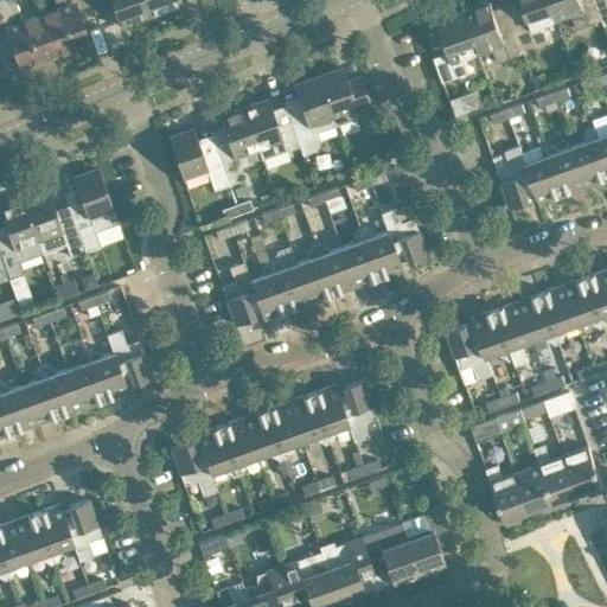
[(19,65),(53,52),(40,14),(23,20),(14,0),(0,0),(0,32),(7,30),(19,65)]
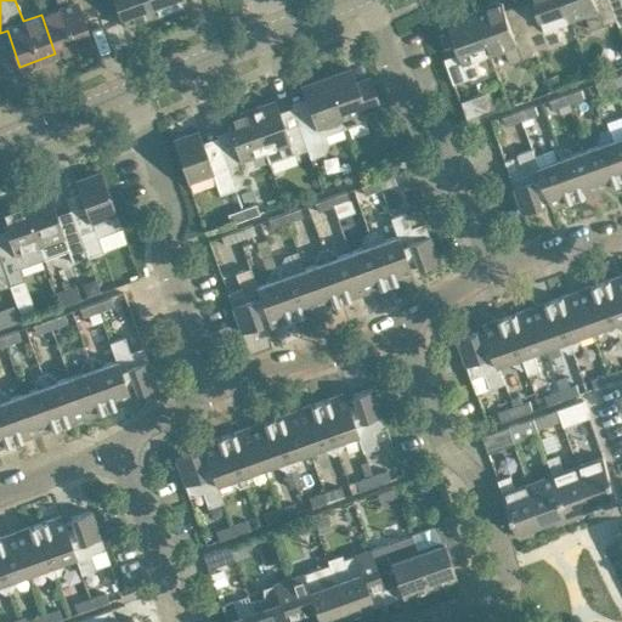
[(56,0),(60,7),(41,15),(55,54),(90,41),(79,10),(95,4),(92,0),(56,0)]
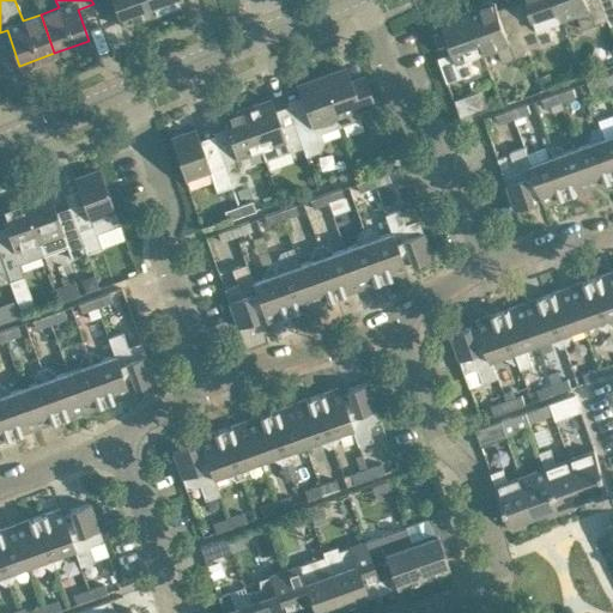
[(110,0),(120,25),(152,13),(146,0),(110,0)]
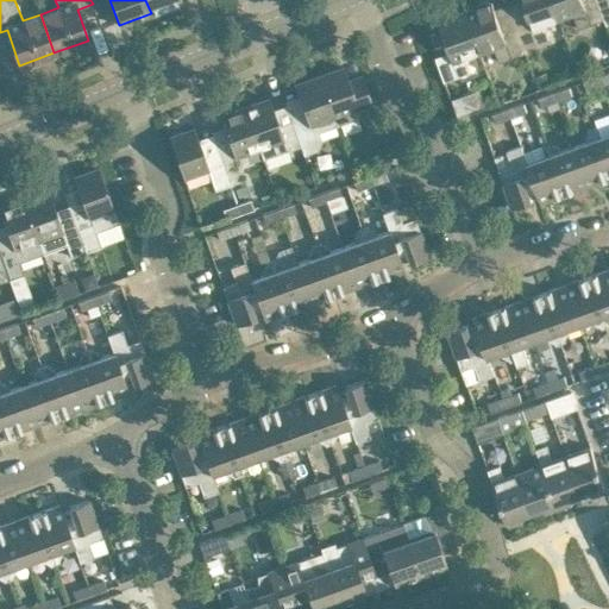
[(145,0),(151,13),(182,2),(181,0),(145,0)]
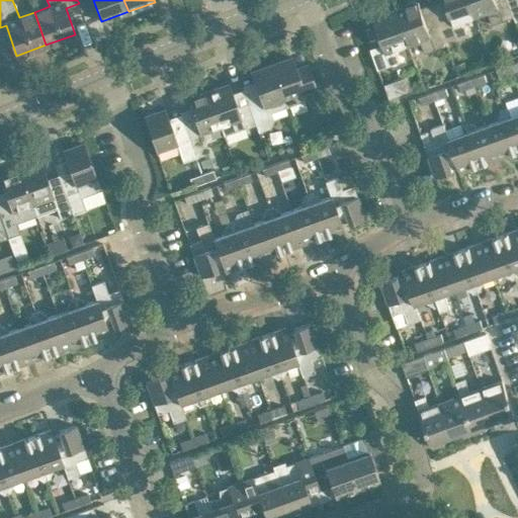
[(443,0),(450,16),(438,20),(445,40),(467,32),(463,20),(476,15),(469,0),(443,0)]
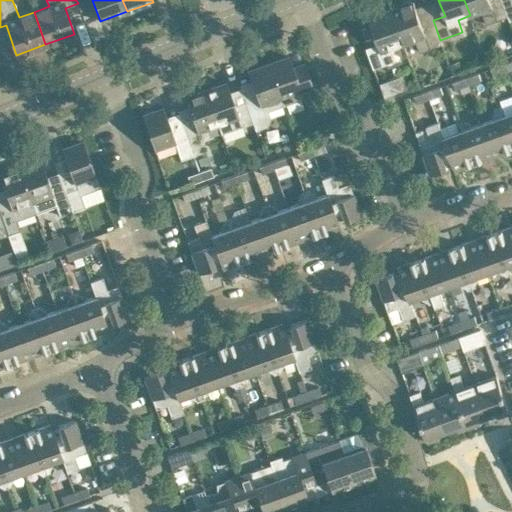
[(464,0),(470,15),(482,11),(486,24),(508,16),(502,0),(464,0)]
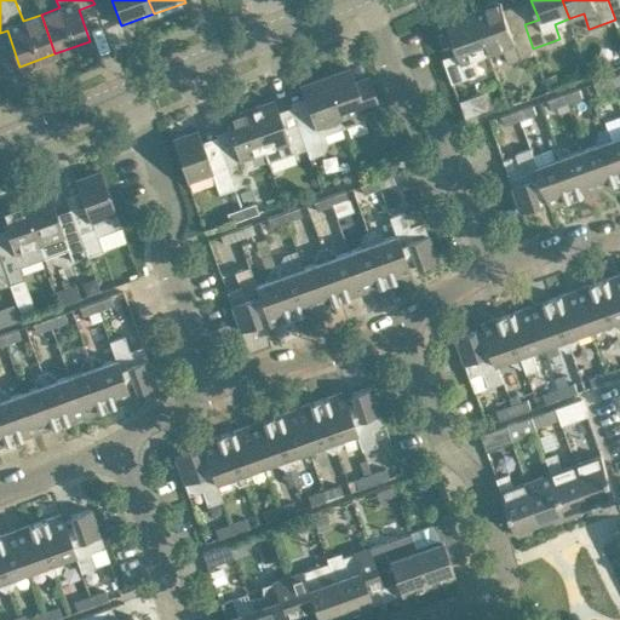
[(619,0),(608,0),(615,19),(616,24),(619,23),(619,0)]
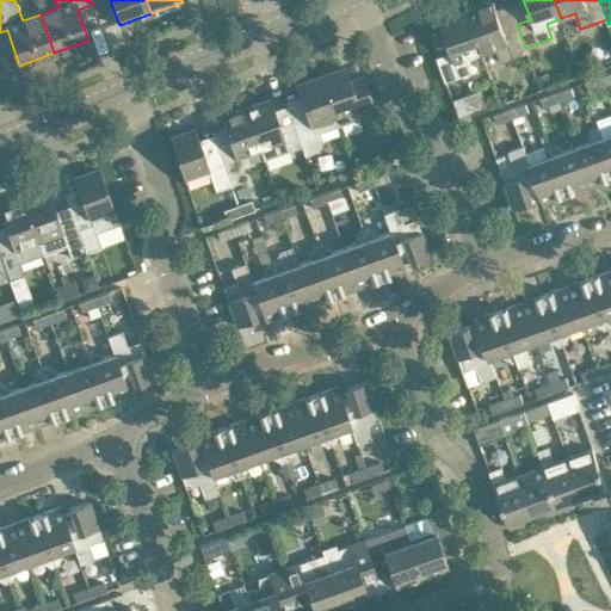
[(495,47),(500,62),(528,53),(525,48),(517,24),(504,29),(494,1),(467,11),(481,51),(495,47)]
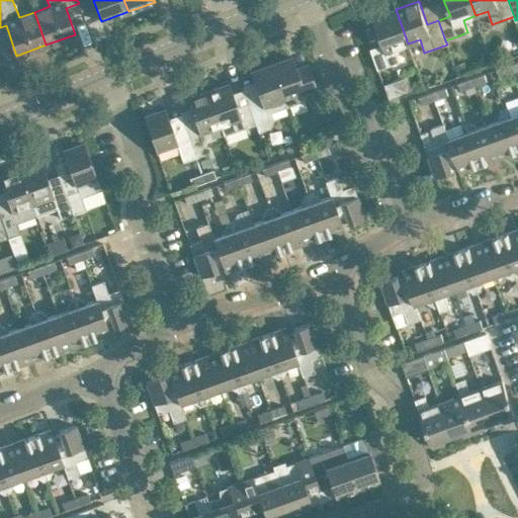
[(396,49),(408,44),(396,9),(372,17),(382,45),(370,49),(378,69),(397,62),(400,61),(396,49)]
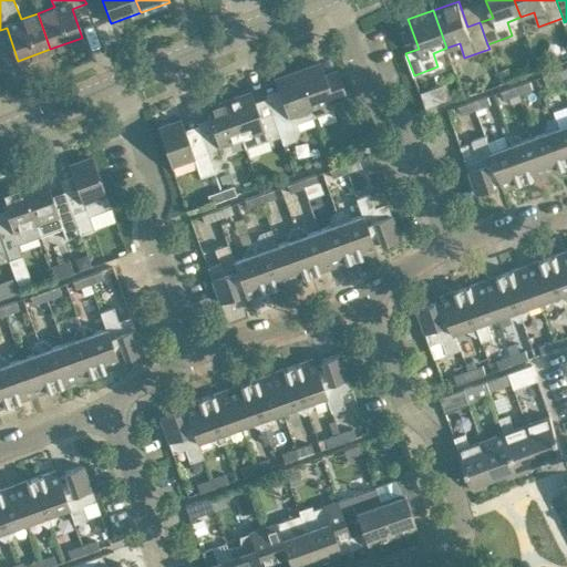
[(544,55),(536,58),(539,68),(547,64),(544,55)]
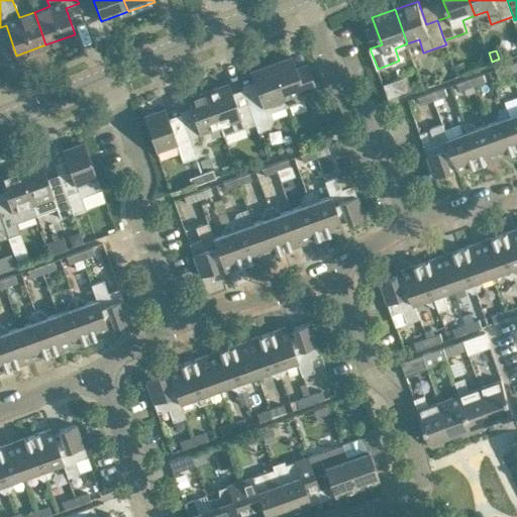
[(292,57),(271,64),(283,98),(286,106),(306,98),(312,114),(323,110),(307,64),(296,68),(292,57)]
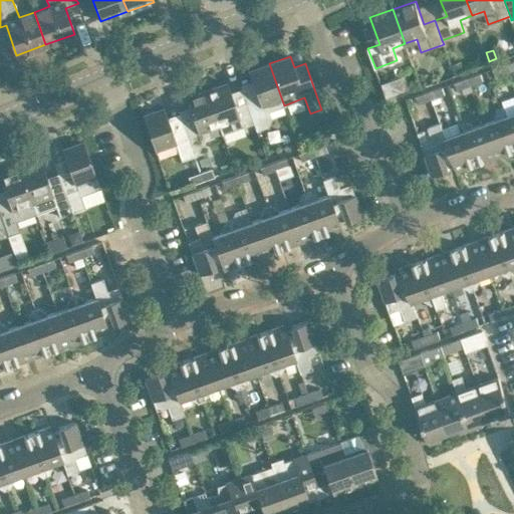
[(461,61),(451,64),(455,75),(465,71),(461,61)]
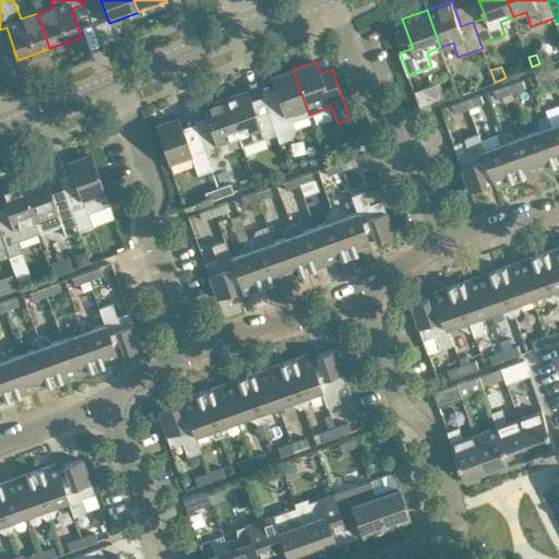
[(280,104),(268,108),(268,110),(276,133),(275,133),(278,142),(290,138),(294,129),(292,121),(309,115),(306,106),(293,69),(270,78),(280,104)]
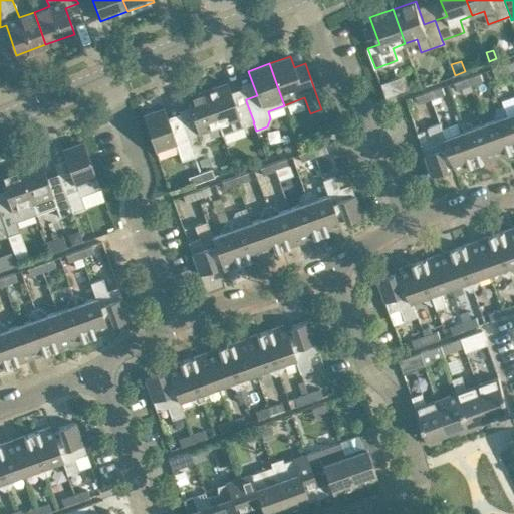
[(492,69),(494,76),(509,71),(507,64),(492,69)]
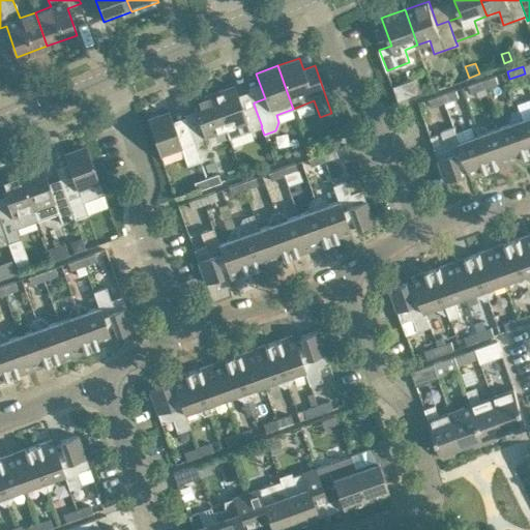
[(499,83),(496,76),(482,81),(484,88),(499,83)]
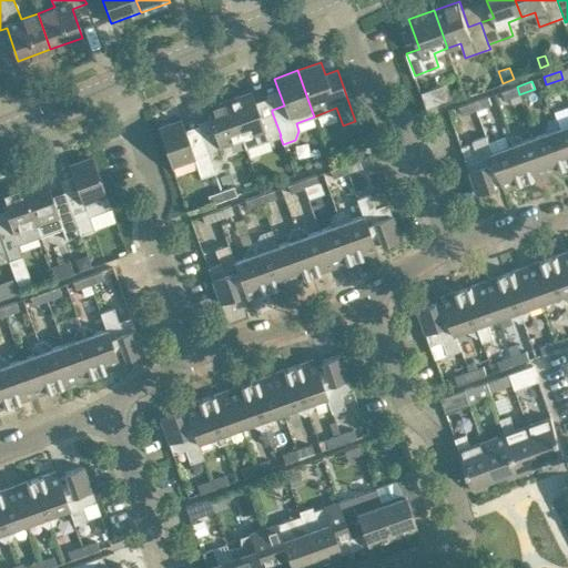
[(446,82),(432,88),(437,101),(437,103),(453,98),(446,82)]
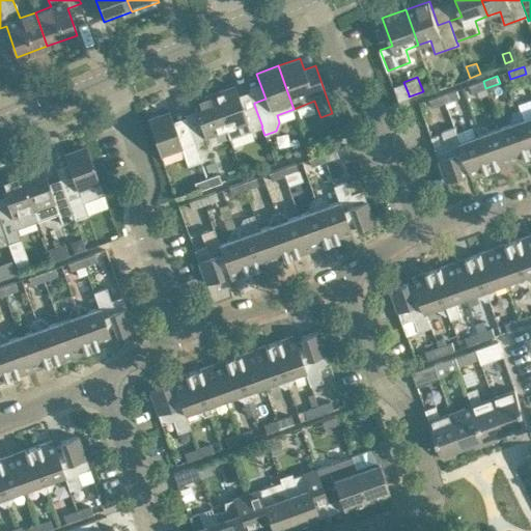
[(470,85),(473,93),(485,88),(483,81),(470,85)]
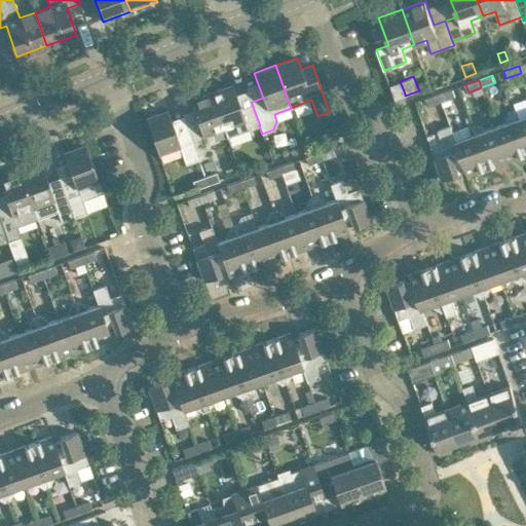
[(211,91),(223,126),(227,137),(259,125),(260,125),(252,104),(240,108),(232,84),(211,91)]
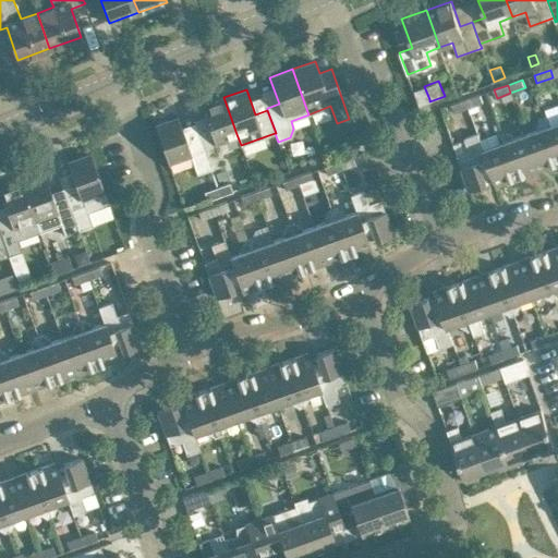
[(480,94),(461,100),(463,108),(468,107),(470,112),(478,109),(477,104),(482,101),(480,94)]
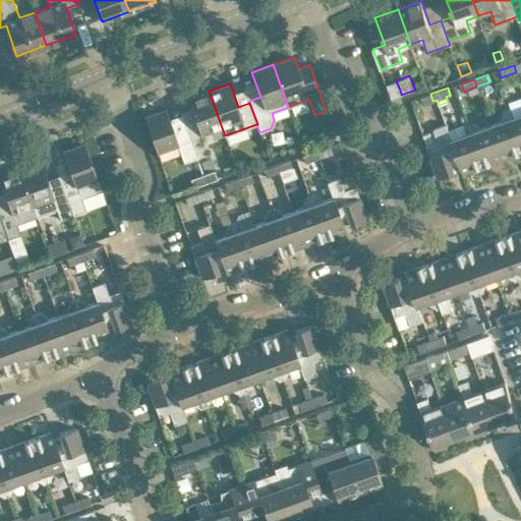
[(184,127),(185,130),(186,129),(196,158),(199,157),(211,132),(210,129),(221,125),(209,91),(187,99),(196,123),(184,127)]
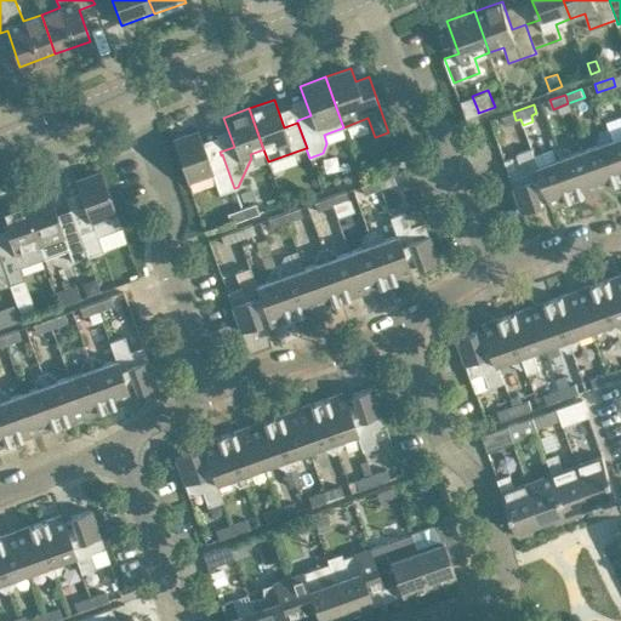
[(501,117),(505,125),(516,120),(513,112),(501,117)]
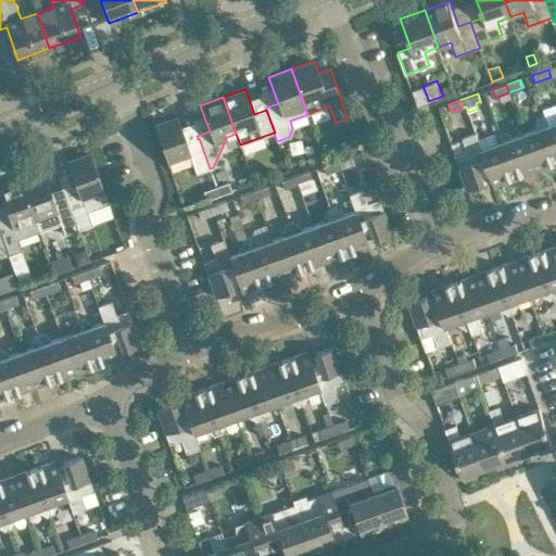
[(545,116),(545,115),(541,116),(555,158),(555,122),(553,123),(552,118),(545,116)]
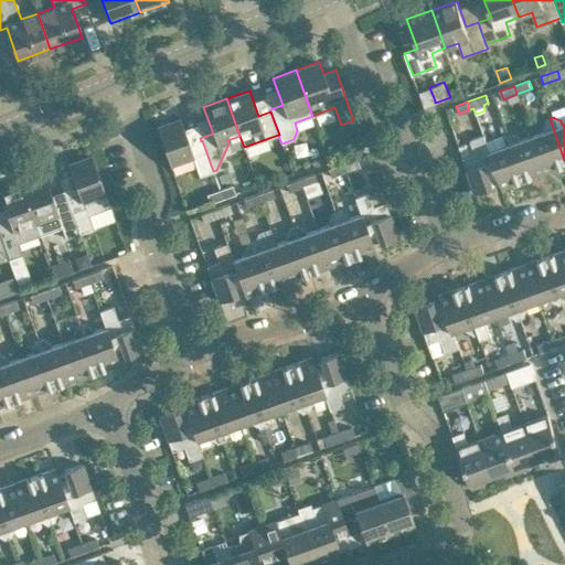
[(213,171),(202,140),(201,141),(190,145),(180,118),(157,127),(170,164),(192,156),(199,176),(213,171)]
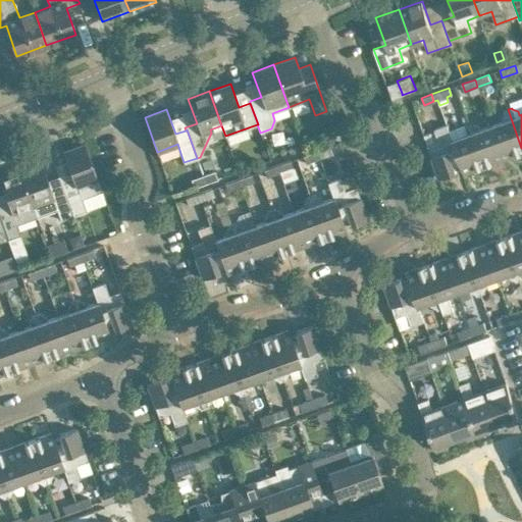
[(503,121),(491,125),(504,159),(521,152),(521,148),(508,109),(504,111),(504,112),(501,117),(503,121)]
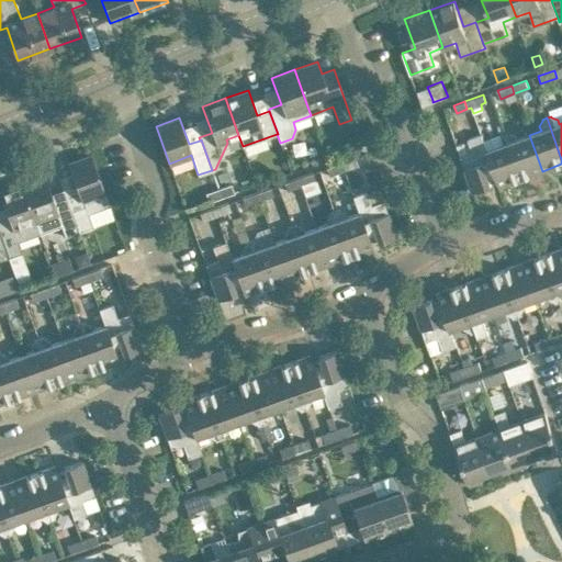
[(509,132),(509,131),(504,133),(520,179),(542,171),(529,135),(517,139),(516,135),(509,132)]
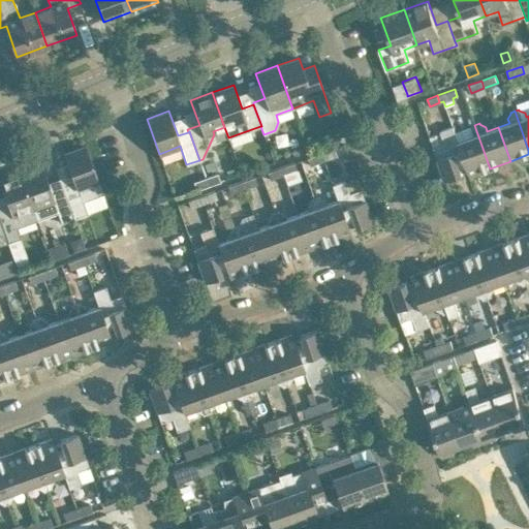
[(458,142),(453,126),(448,127),(464,169),(467,168),(470,176),(490,168),(474,125),(470,126),(471,127),(468,133),(469,137),(458,142)]
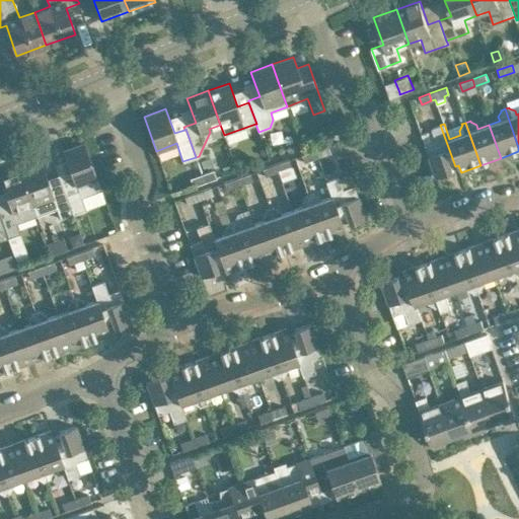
[(452,168),(455,166),(440,125),(432,128),(433,130),(422,134),(437,176),(453,170),(452,168)]
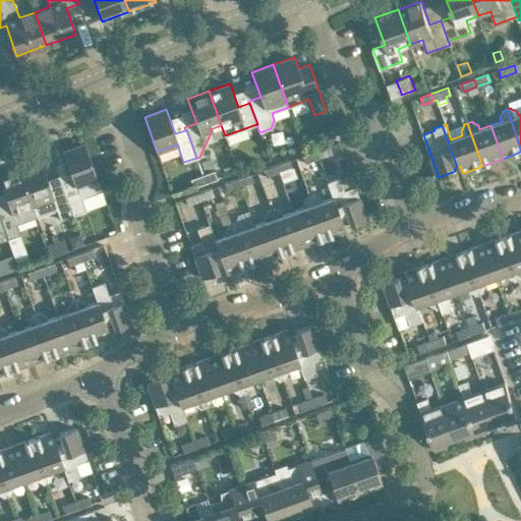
[(72,214),(84,209),(83,206),(84,206),(81,197),(102,190),(84,143),(62,151),(71,177),(61,181),(62,186),(70,209),(72,214)]
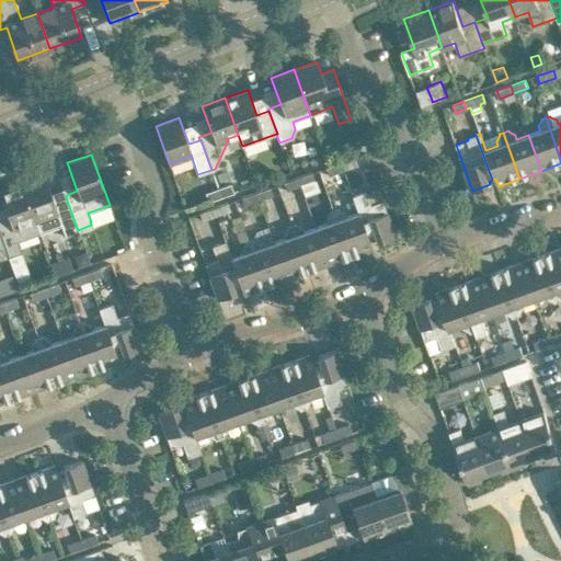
[(354,157),(344,160),(346,168),(356,164),(354,157)]
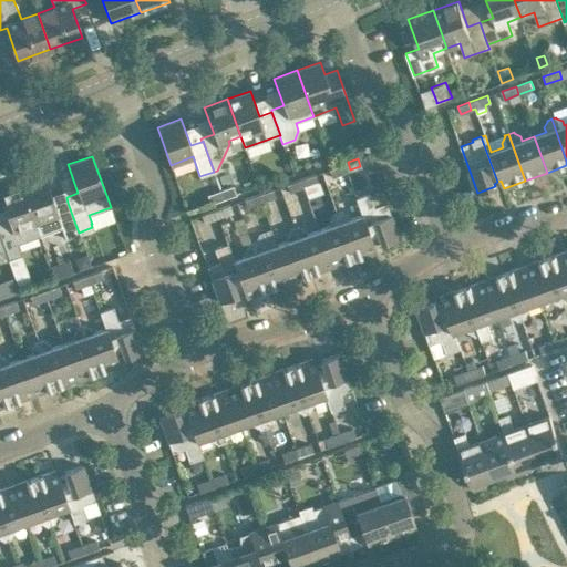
[(329,168),(331,177),(337,175),(342,193),(351,189),(346,172),(350,169),(348,162),(329,168)]
